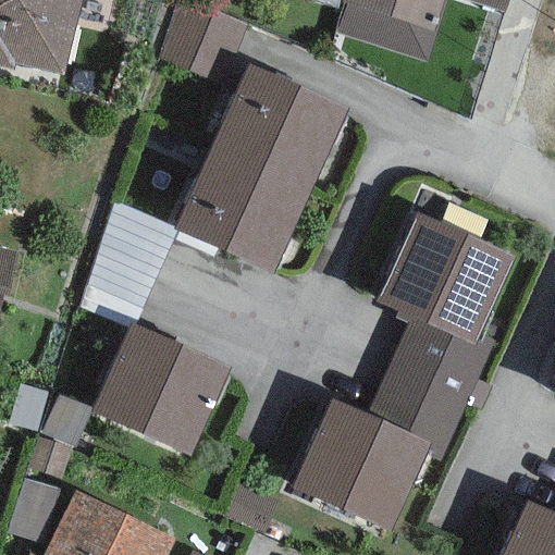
[(0,0),(0,63),(14,68),(15,62),(63,74),(82,0),(0,0)]
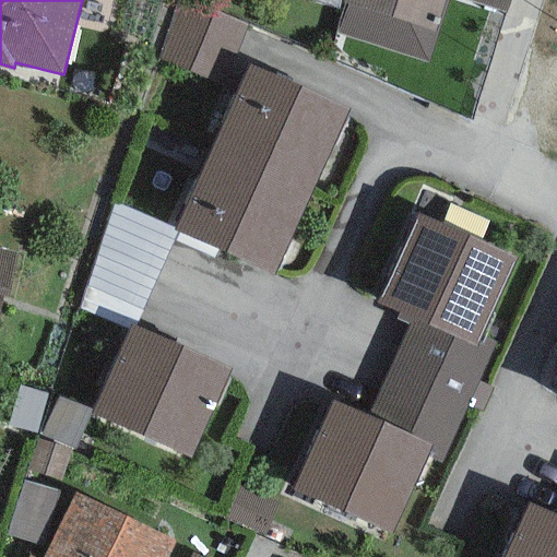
[(343,0),(343,2),(347,3),(338,32),(428,61),(447,0),(476,0),(507,10),(509,0),(343,0)]
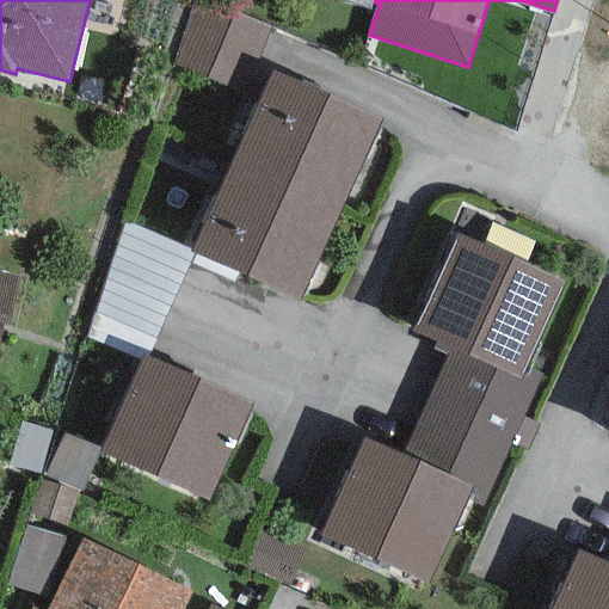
[(275,69),(234,159),(343,207),(382,116),(275,69)]
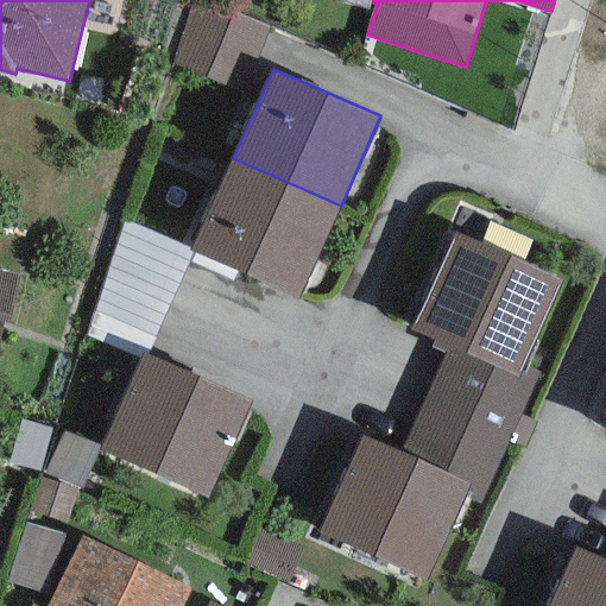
[(301,296),(341,206),(233,158),(193,248),(301,296)]
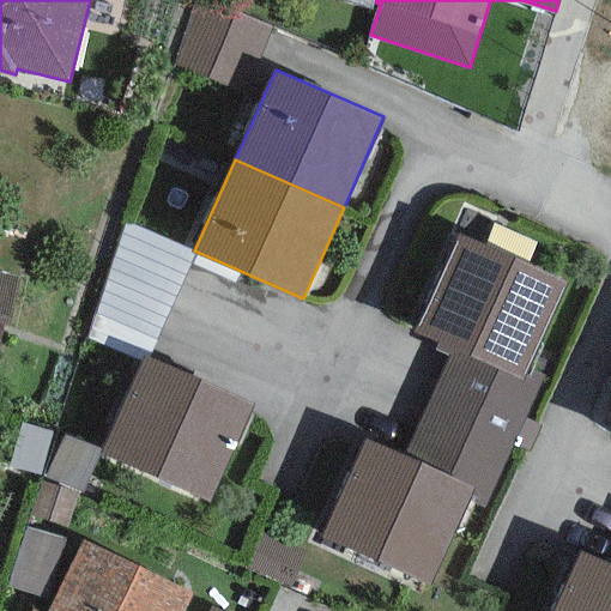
[(151,357),(194,250),(127,219),(88,337),(141,361),(145,354),(151,357)]
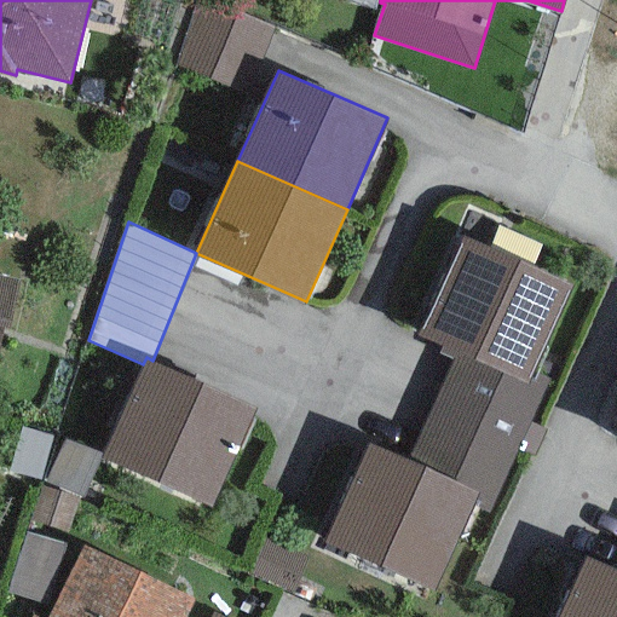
[(572,284),(463,235),(419,333),(457,352),(528,382),(532,370),(572,284)]
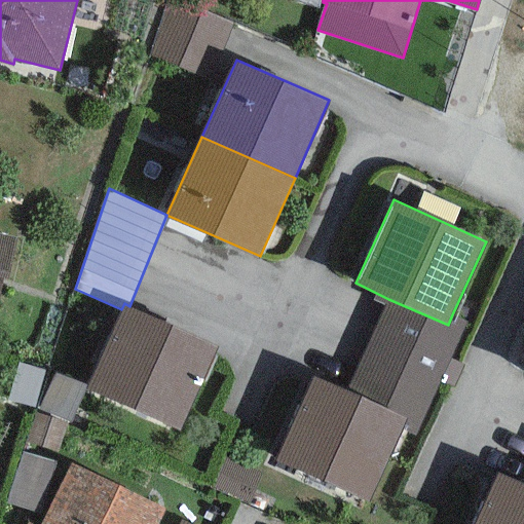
[(0,287),(13,236),(0,232),(0,287)]
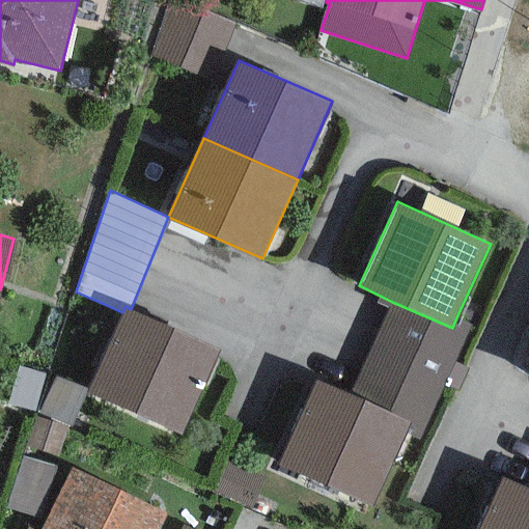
[(471,323),(456,317),(452,328),(392,302),(373,343),(448,377),(471,323)]
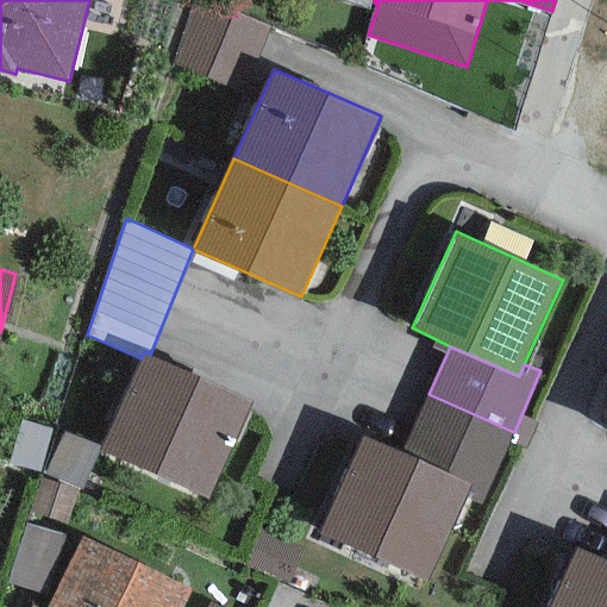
[(254,399),(150,355),(144,351),(141,358),(101,450),(208,495),(233,437),(237,438),(254,399)]
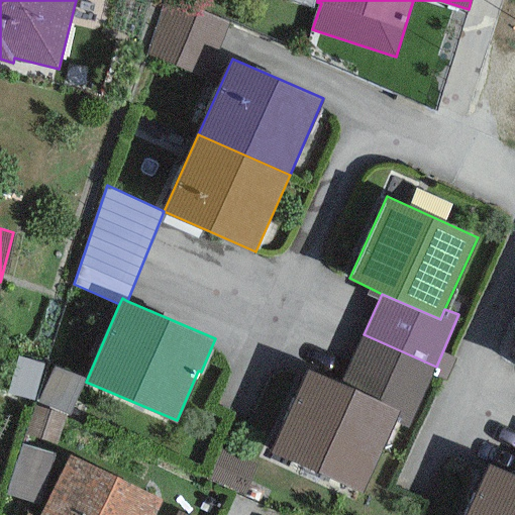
[(408,429),(436,367),(364,334),(341,384),(399,409),(393,422),(408,429)]
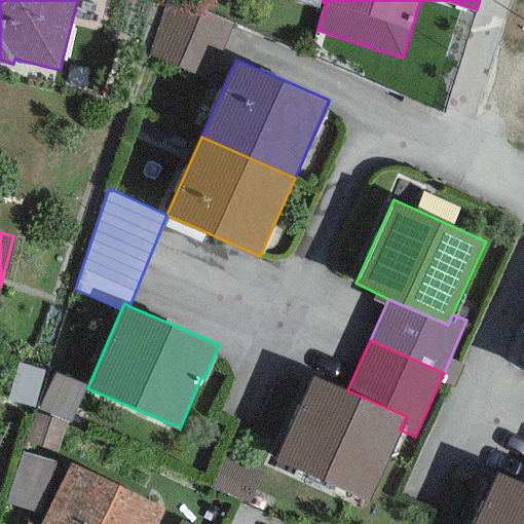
[(35,406),(45,369),(20,362),(8,399),(35,406)]
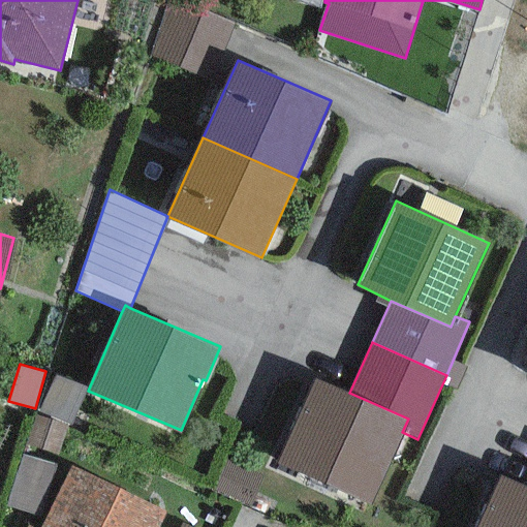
[(71,422),(87,386),(56,373),(40,408),(71,422)]
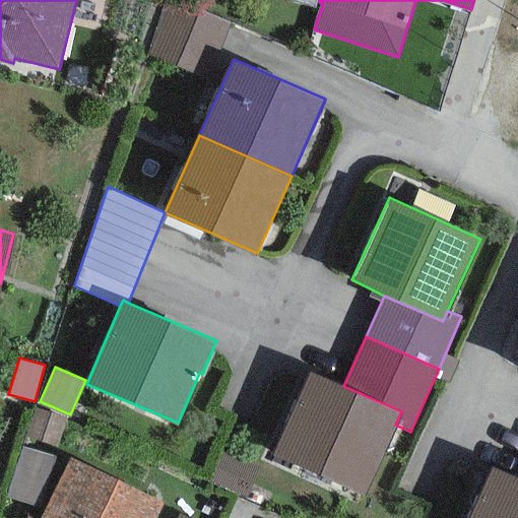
[(343,386),(309,371),(273,453),(365,494),(395,425),(401,411),(343,386)]
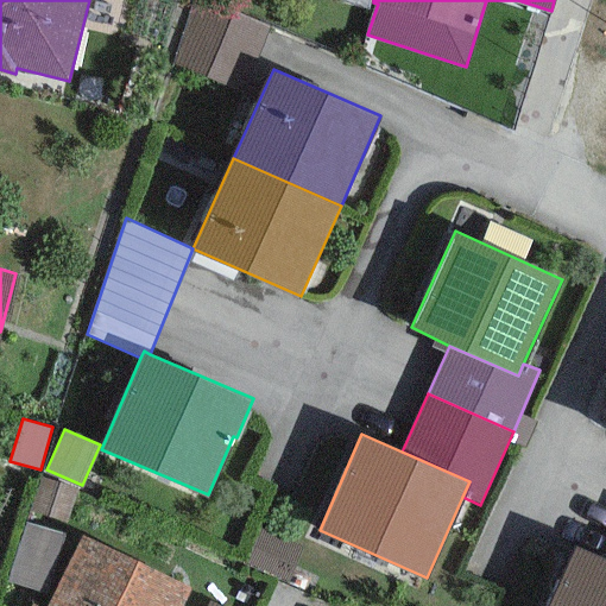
[(81,537),(24,522),(7,580),(52,597),(81,537)]
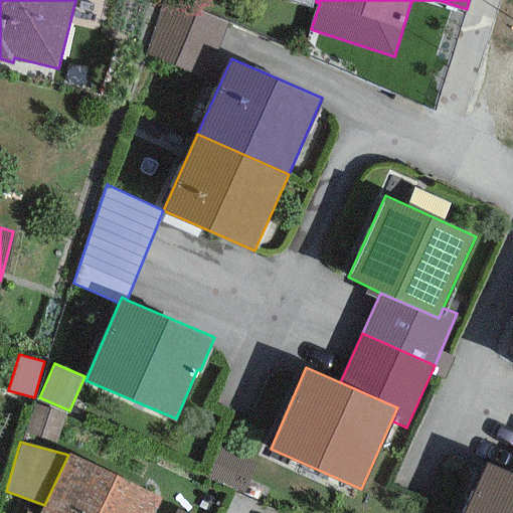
[(154,512),(162,497),(69,452),(68,455),(44,505),(39,512),(154,512)]
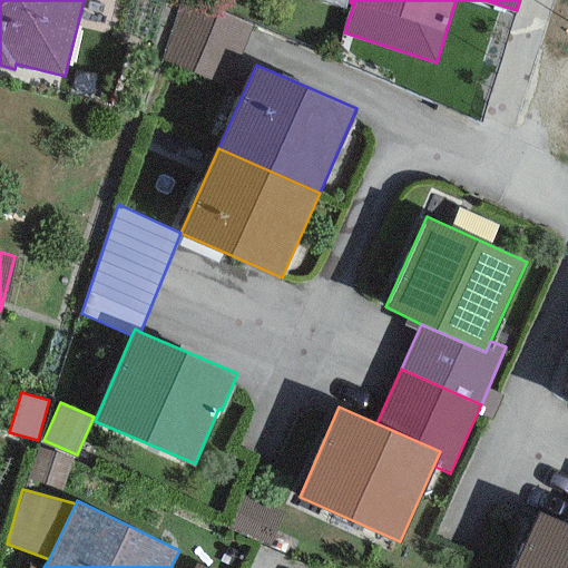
[(567,524),(539,511),(513,567),(567,567),(567,524)]
